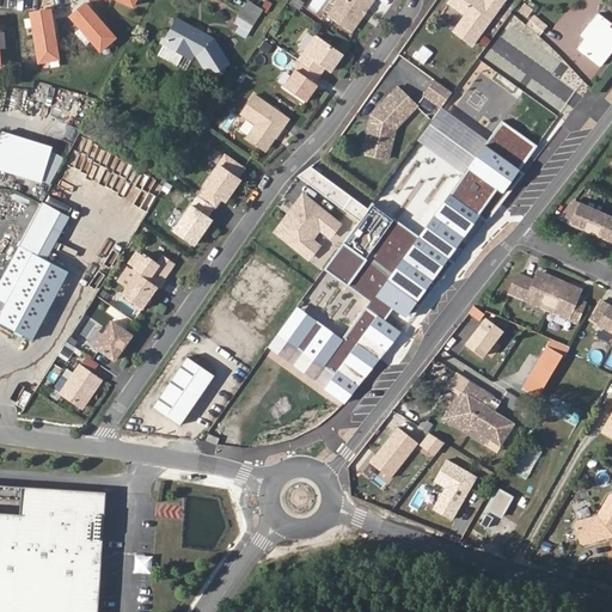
[(248,0),(233,30),(249,38),(264,6),(250,0),(248,0)]
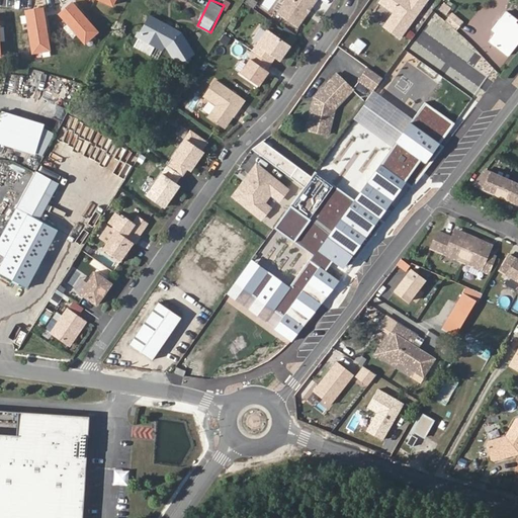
[(311,7),(315,0),(286,0),(279,12),(297,25),(307,12),(307,10),(309,7),(311,7)]
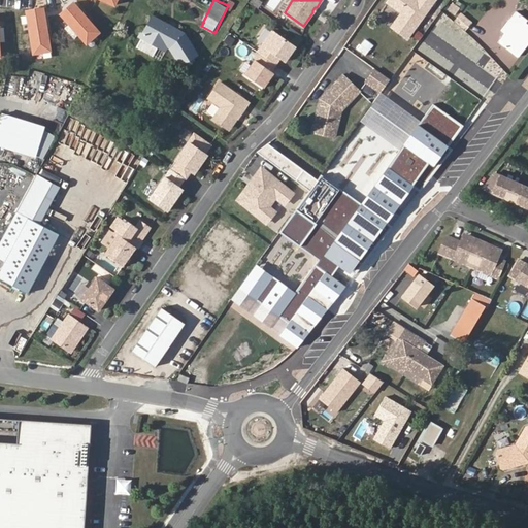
[(388,0),(387,2),(401,12),(392,27),(407,38),(435,0),(417,0),(416,2),(413,0),(388,0)]
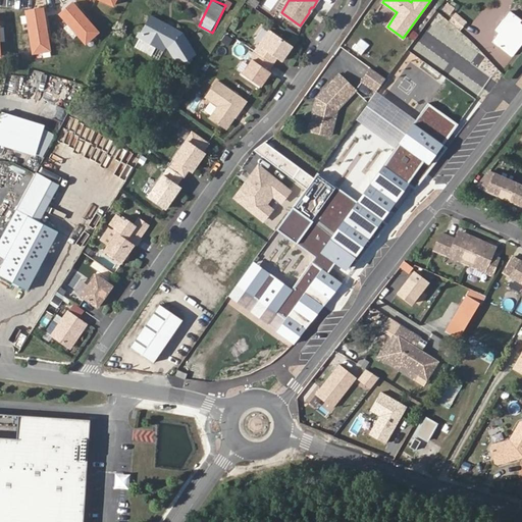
[(457,12),(451,19),(462,28),(467,20),(457,12)]
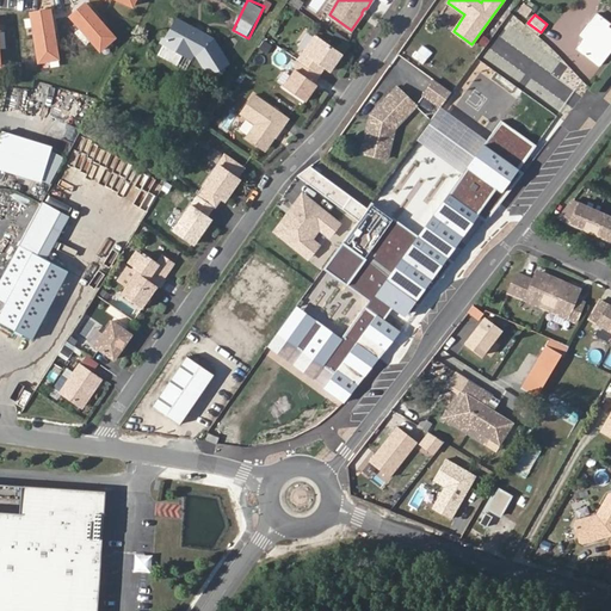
[(602,65),(610,51),(610,29),(609,28),(610,24),(598,14),(581,35),(586,38),(579,48),(602,65)]
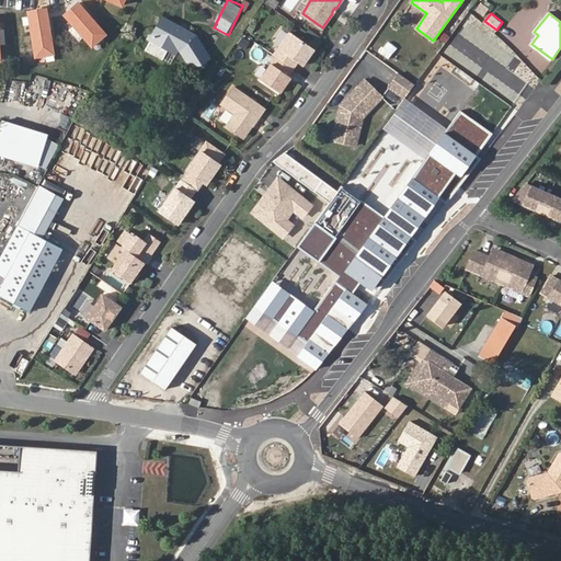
[(163,20),(152,39),(178,54),(182,48),(193,66),(207,57),(195,36),(163,20)]
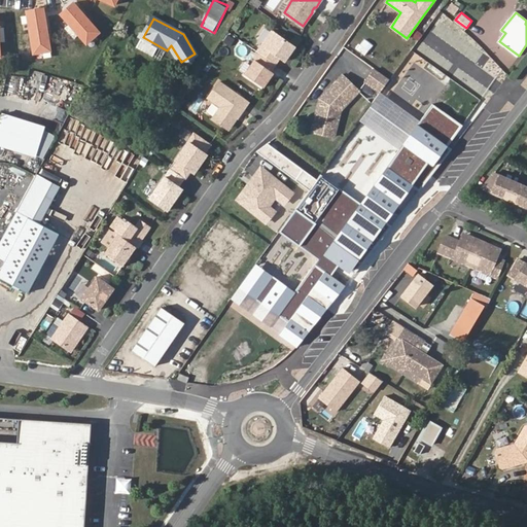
[(272,31),(256,51),(259,54),(275,65),(280,58),(283,60),(286,56),(287,57),(294,46),(272,31)]
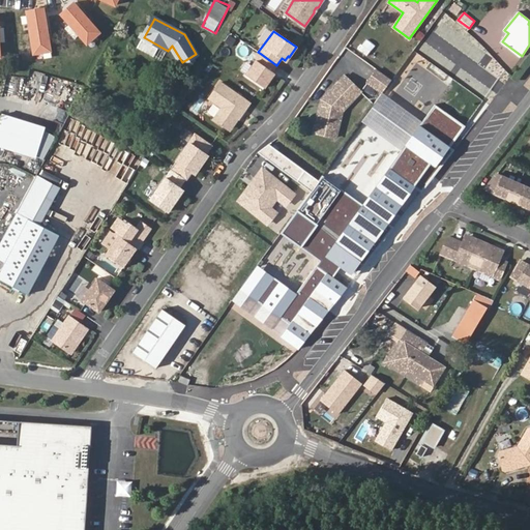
[(272,71),(276,65),(261,54),(245,75),(264,88),(270,79),(269,78),(273,72),(272,71)]
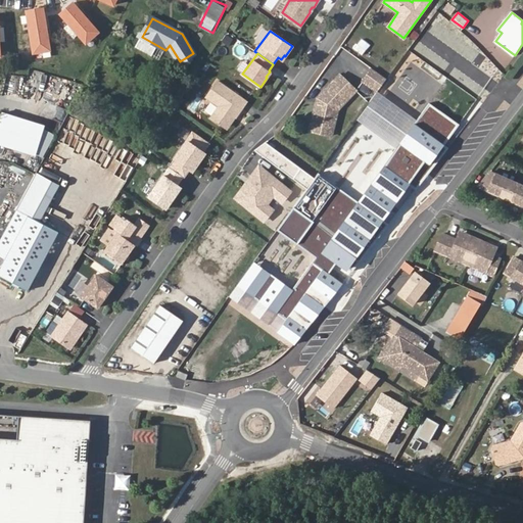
[(387,79),(371,68),(363,81),(378,92),(387,79)]
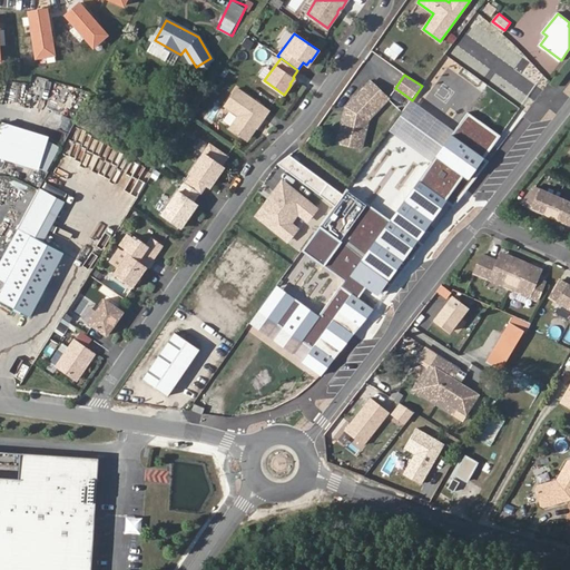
[(387,98),(370,82),(351,102),(353,105),(344,114),(338,136),(363,141),(367,119),(387,98)]
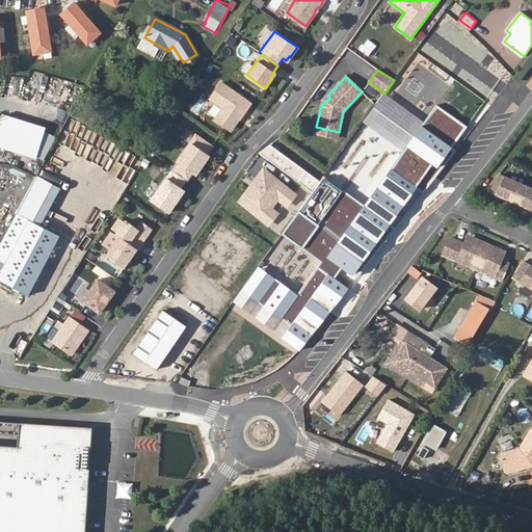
[(240,120),(251,104),(221,83),(210,99),(223,108),(215,120),(230,130),(238,118),(240,120)]
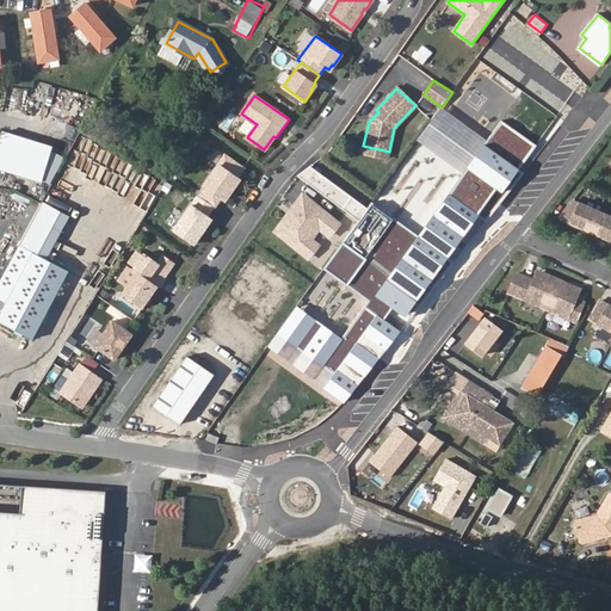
[(366,208),(314,166),(298,179),(358,222),(325,266),(350,288),(370,301),(365,307),(344,335),(297,302),(264,349),(345,406),(399,331),(383,320),(392,309),(403,318),(482,211),(489,216),(538,150),(504,125),(491,143),(442,107),(417,141),(463,176),(419,236),(397,222),(371,203),(366,208)]
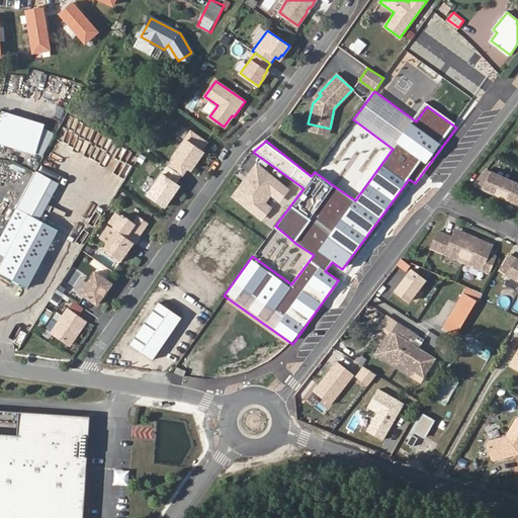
[(58,115),(66,114),(64,105),(57,106),(58,115)]
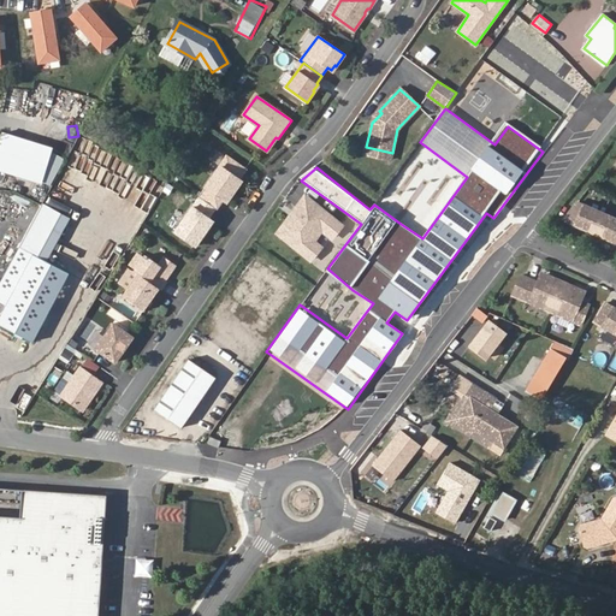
[(268,152),(278,138),(276,137),(266,150),(268,152)]
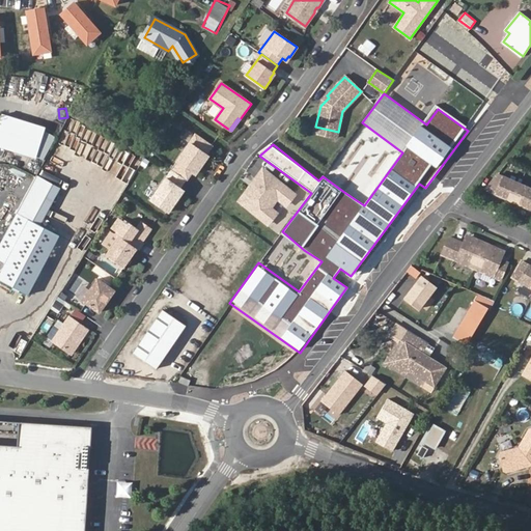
[(338,132),(315,127),(314,134),(336,139),(338,132)]
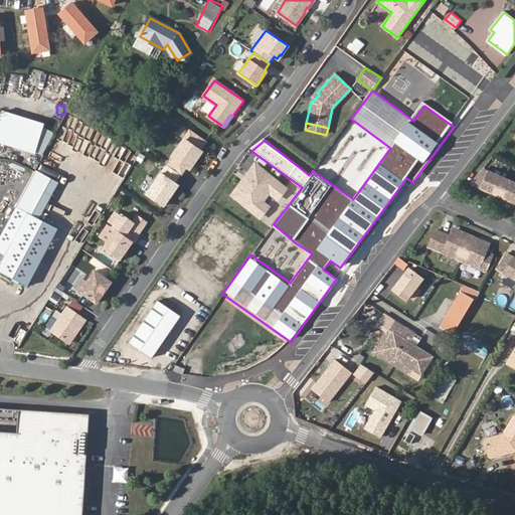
[(31,148),(44,154),(55,131),(42,125),(31,148)]
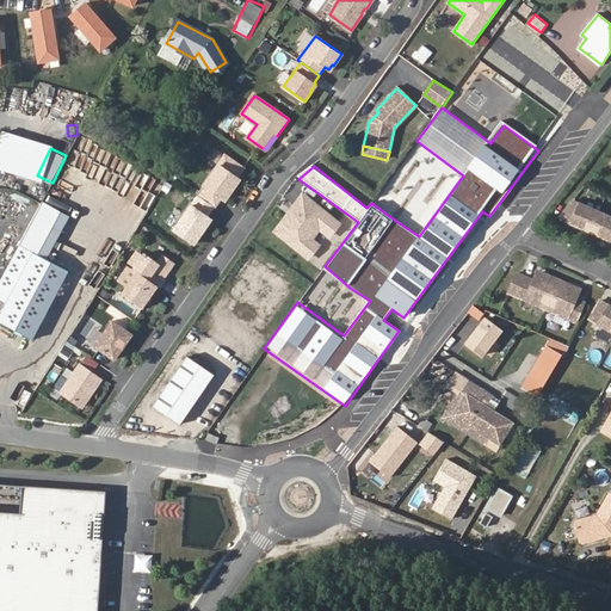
[(213,207),(215,208),(222,198),(224,201),(239,180),(236,178),(244,168),(224,155),(197,195),(198,196),(213,207)]
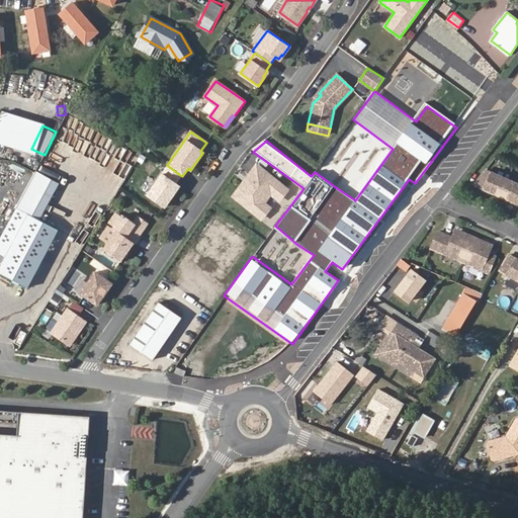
[(114,159),(125,163),(131,150),(119,146),(114,159)]
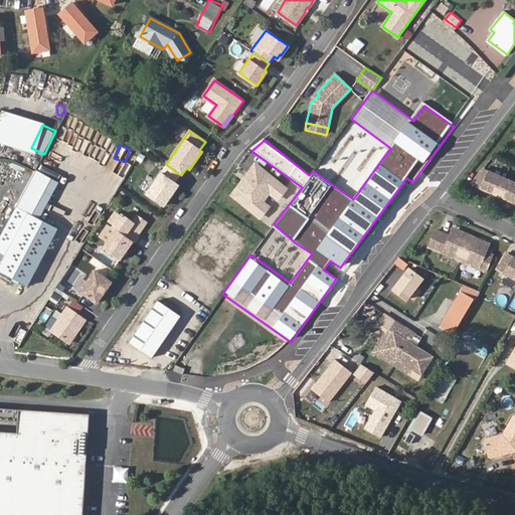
[(174,182),(179,174),(167,165),(161,173),(146,193),(164,205),(170,197),(167,195),(169,192),(172,194),(178,185),(174,182)]
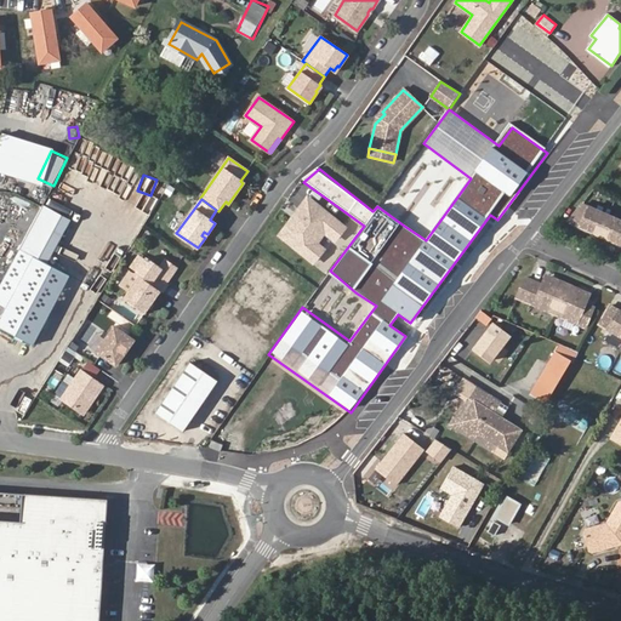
[(345,227),(307,199),(294,217),(295,218),(286,231),(285,228),(278,238),(314,265),(324,251),(314,245),(324,231),(335,239),(345,227)]
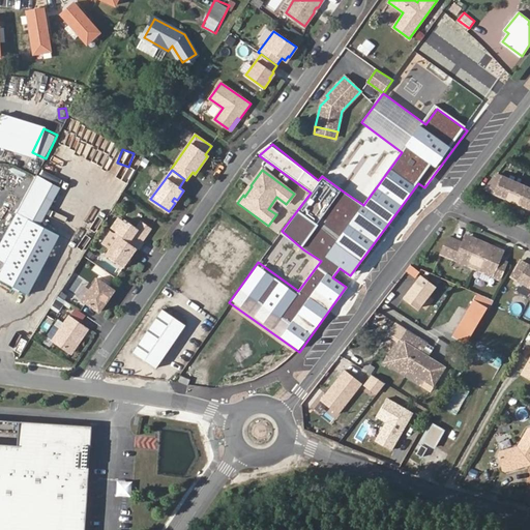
[(529,190),(497,176),(484,192),(529,210),(529,190)]
